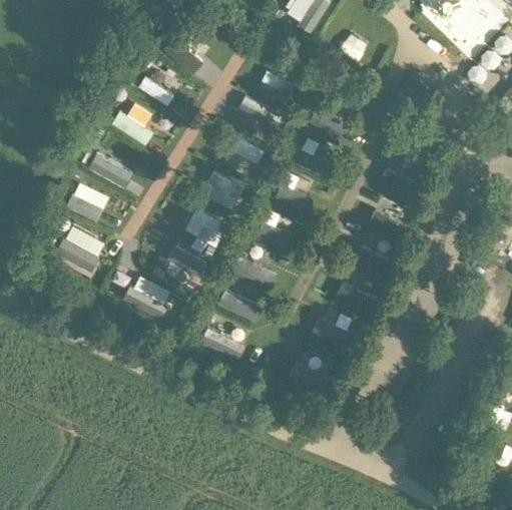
[(129,0),(160,30),(165,25),(190,0),(129,0)]
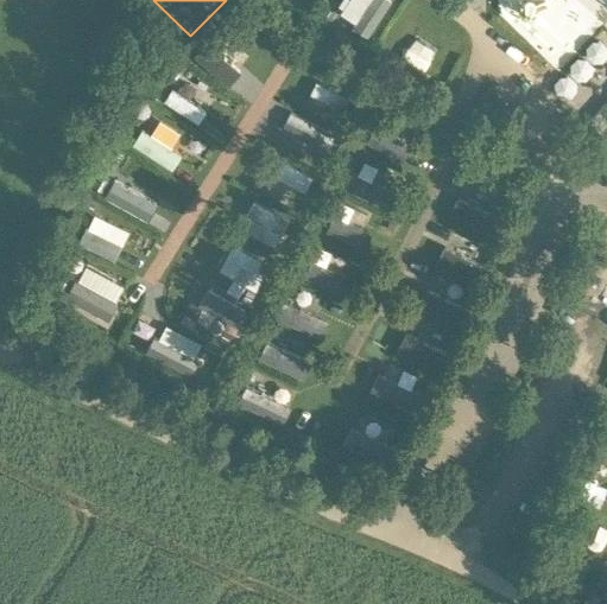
[(352,31),(374,40),(389,0),(348,0),(343,17),(356,21),(352,31)]
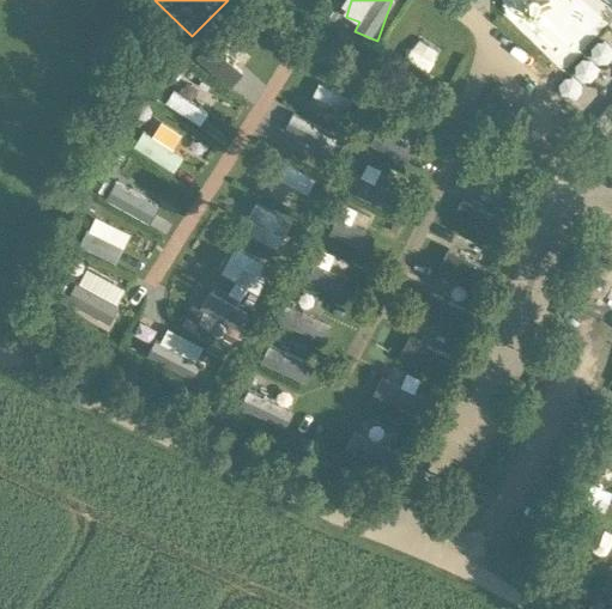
[(335,24),(339,17),(329,11),(325,18),(335,24)]
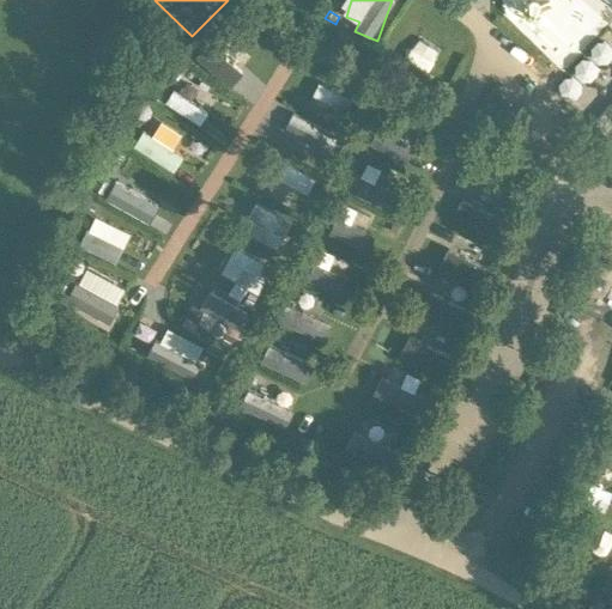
[(434,79),(450,52),(406,25),(389,54),(434,79)]
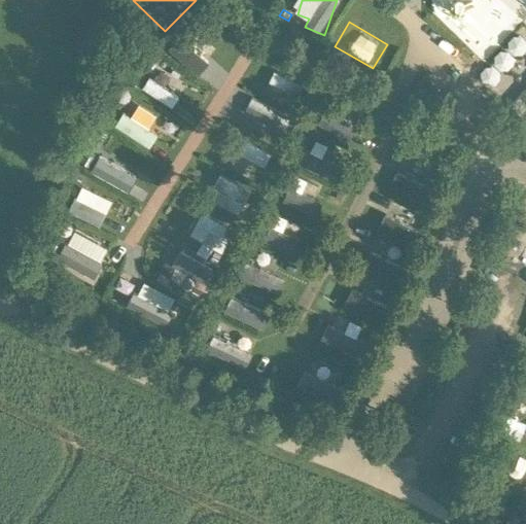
[(196,35),(203,41),(209,35),(201,29),(196,35)]
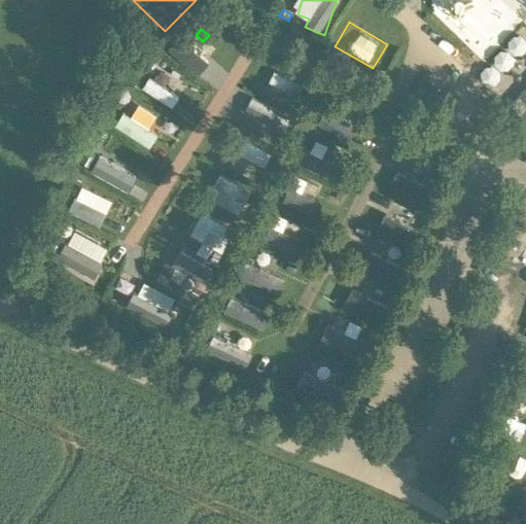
[(179,36),(166,50),(196,78),(209,65),(179,36)]
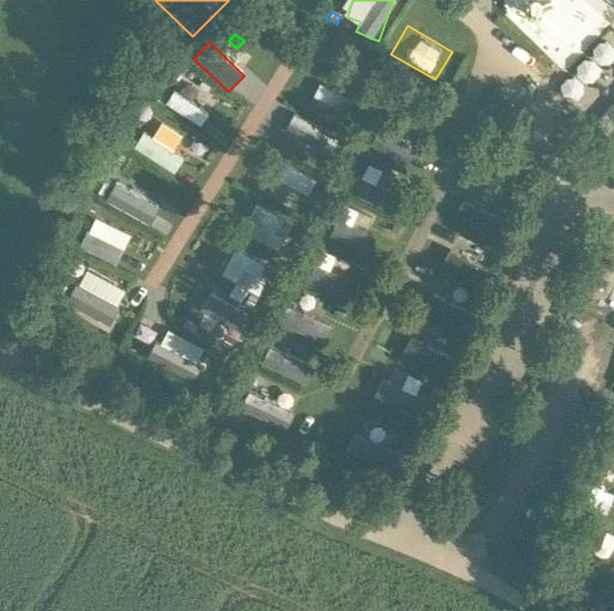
[(321,84),(308,112),(341,127),(355,100),(321,84)]
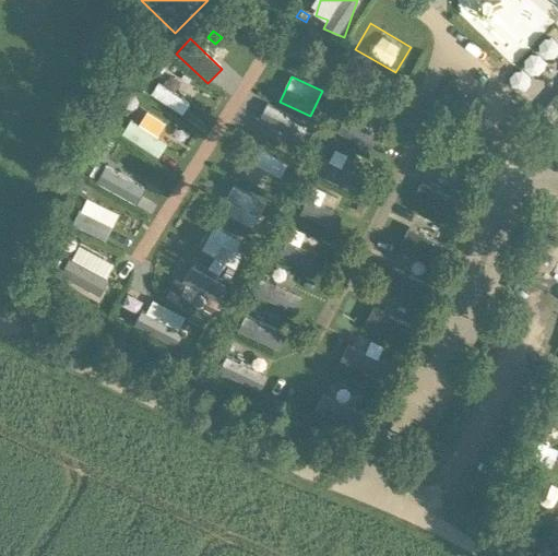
[(142,95),(149,87),(139,80),(132,89),(142,95)]
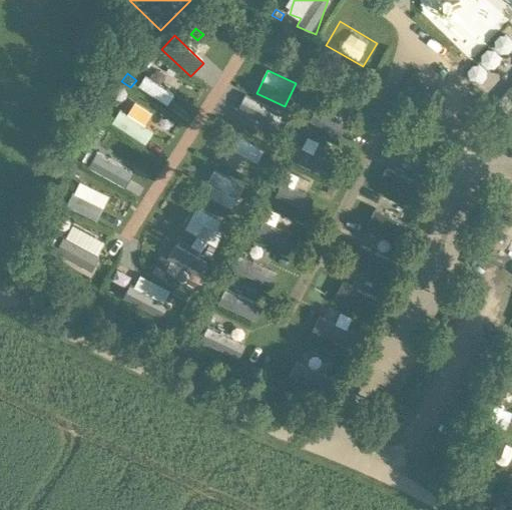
[(168,106),(176,92),(145,73),(137,87),(168,106)]
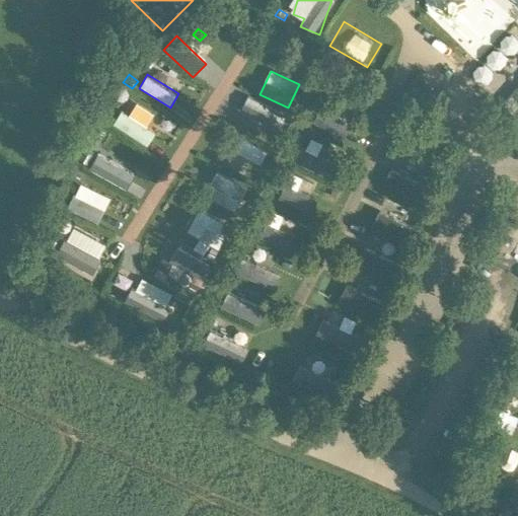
[(517,92),(503,109),(517,122),(517,92)]
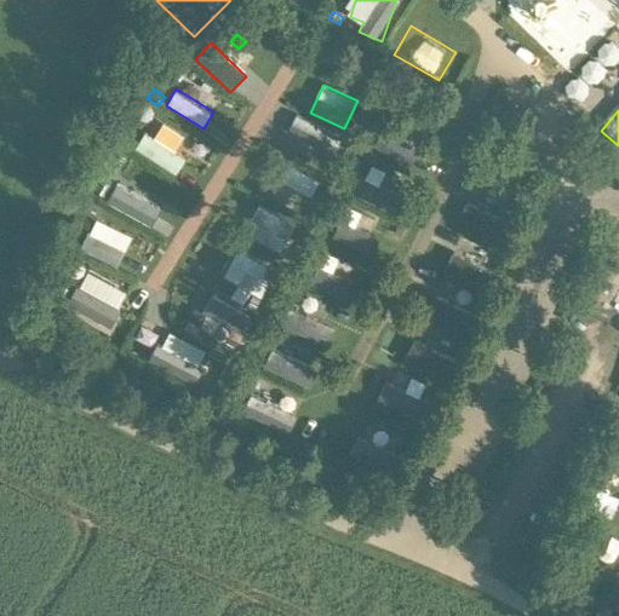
[(326,153),(333,137),(302,122),(294,138),(326,153)]
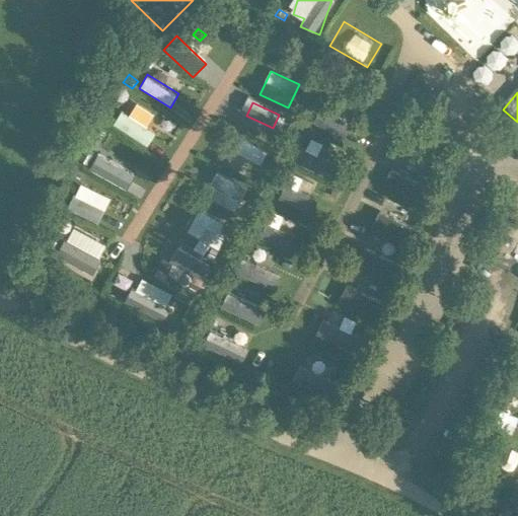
[(323,102),(312,126),(346,141),(356,118),(323,102)]
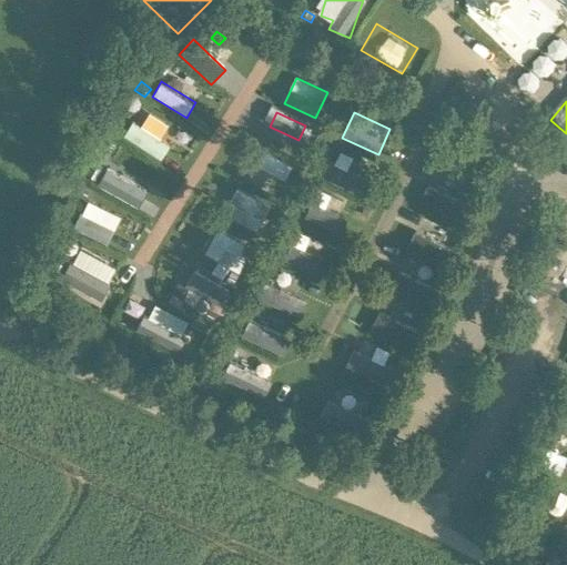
[(130,122),(121,138),(163,161),(172,145),(130,122)]
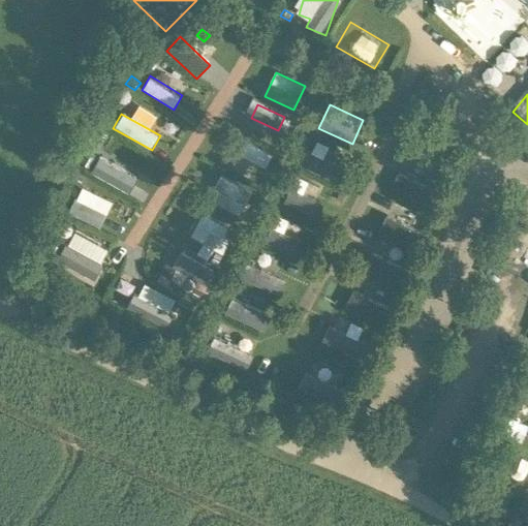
[(111,129),(114,122),(107,119),(104,125),(111,129)]
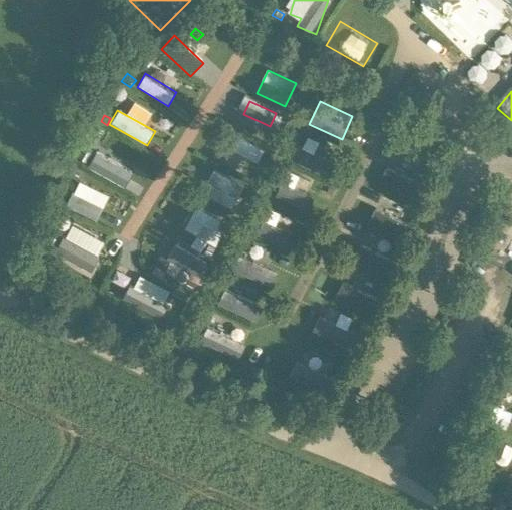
[(286,118),(282,126),(290,130),(294,122),(286,118)]
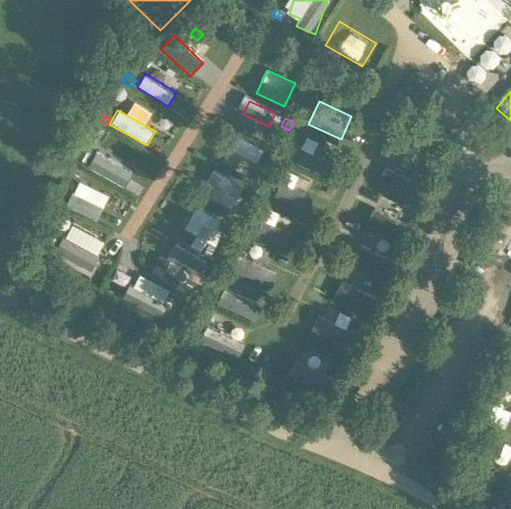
[(226,148),(250,158),(256,144),(232,134),(226,148)]
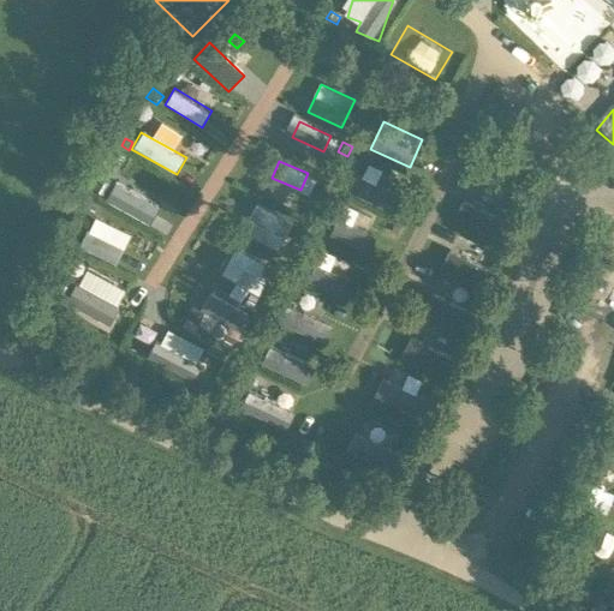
[(394,192),(388,190),(393,175),(362,163),(350,195),(387,209),(394,192)]
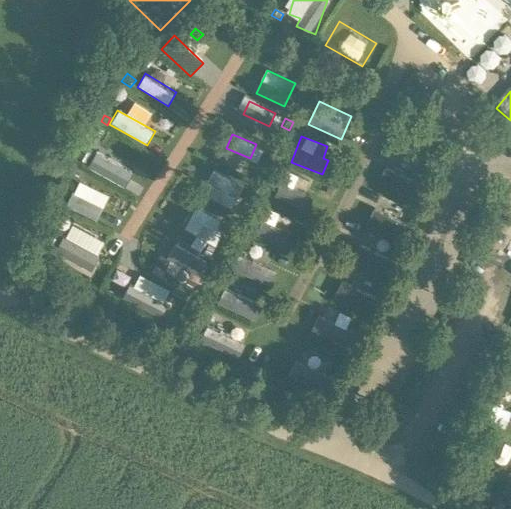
[(99,145),(89,169),(122,183),(132,159),(99,145)]
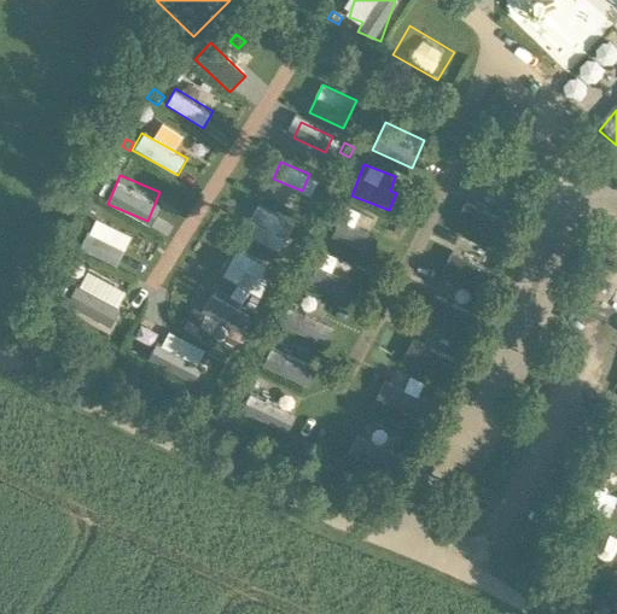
[(246,179),(242,188),(250,193),(256,183),(246,179)]
